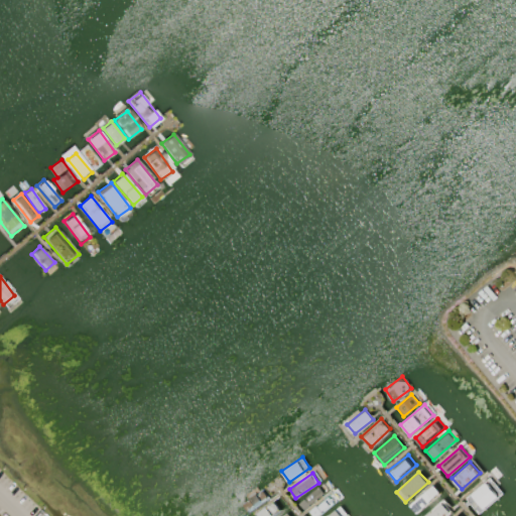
[(488,480),(501,495),(482,511),(469,495),(488,480)]
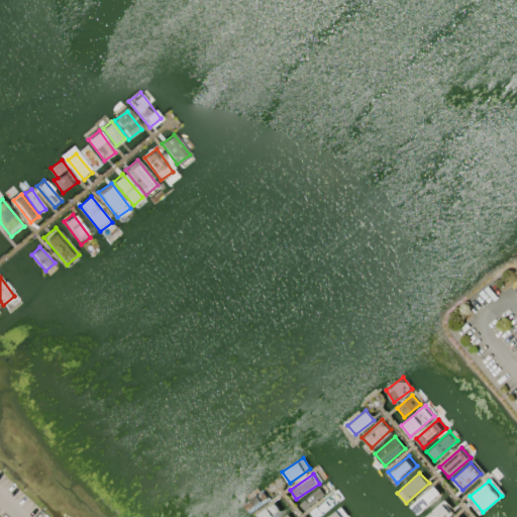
[(321,485),(326,492),(305,508),(300,502),(321,485)]
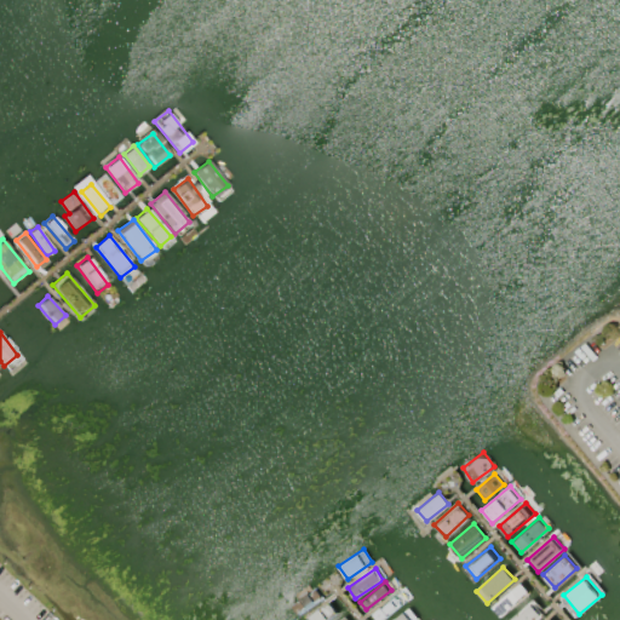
[(521,581),(528,591),(499,616),(492,608),(521,581)]
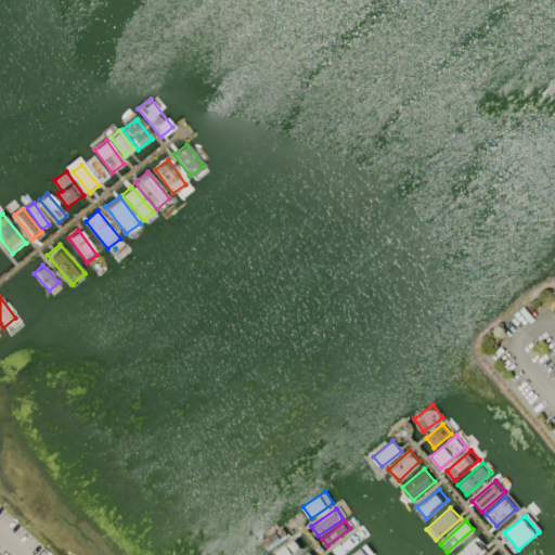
[(281,525),(287,533),(268,549),(261,541),(281,525)]
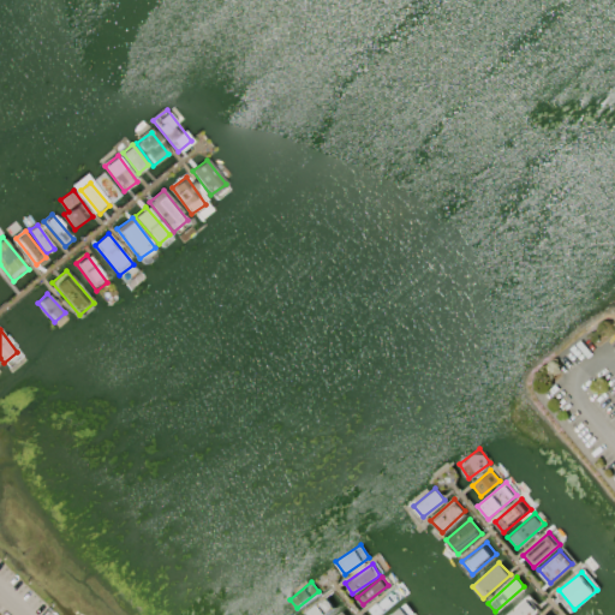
[(394,586),(401,595),(377,614),(375,614),(369,608),(394,586)]
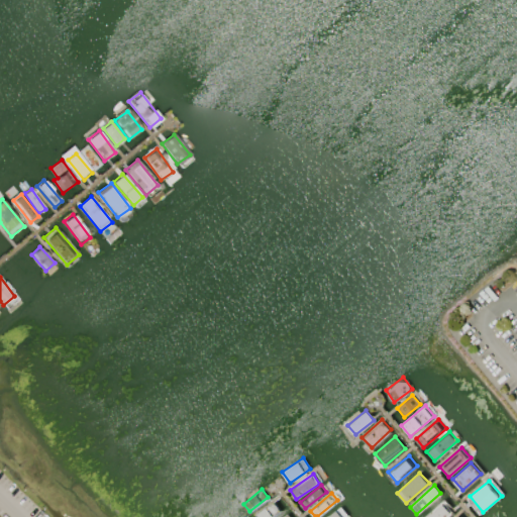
[(425,516),(442,500),(454,511),(448,516),(425,516)]
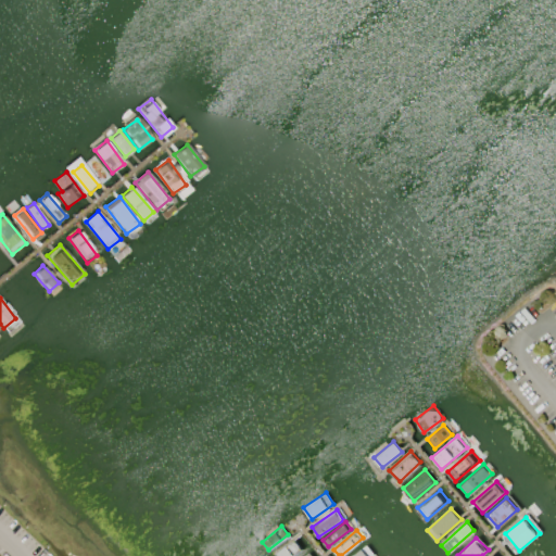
[(294,540),(301,551),(292,555),(279,555),(277,553),(294,540)]
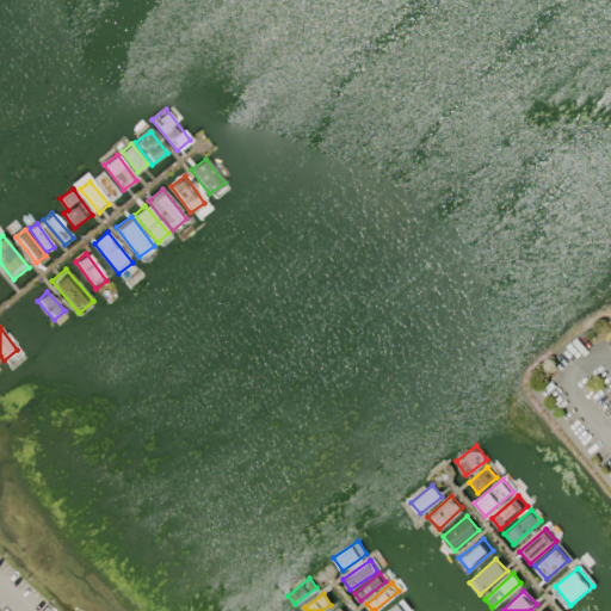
All buildings are outlined.
